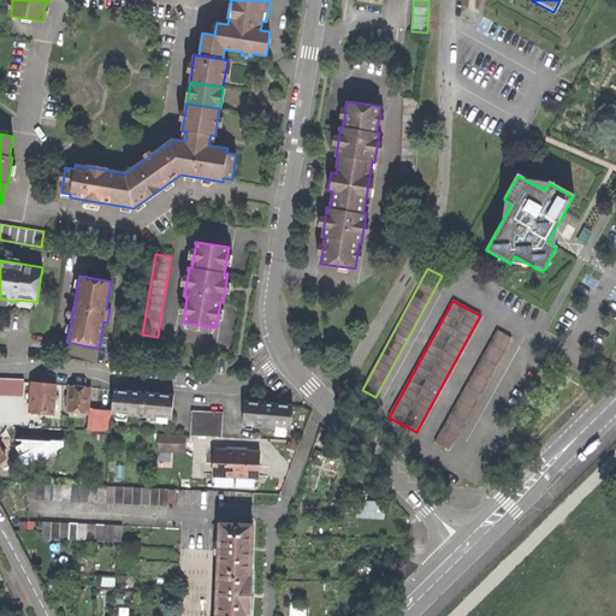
[(513,339),(497,331),(436,444),(450,452),(513,339)]
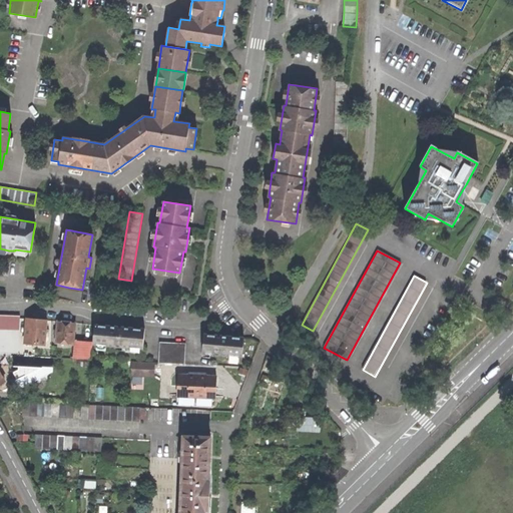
[(0,315),(0,335),(3,335),(6,337),(5,354),(18,354),(19,338),(21,338),(21,319),(4,317),(4,316),(0,315)]
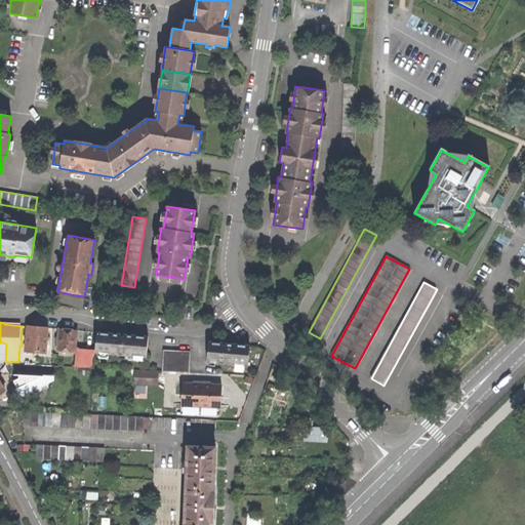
[(36,327),(27,326),(26,352),(46,353),(48,328),(36,327)]
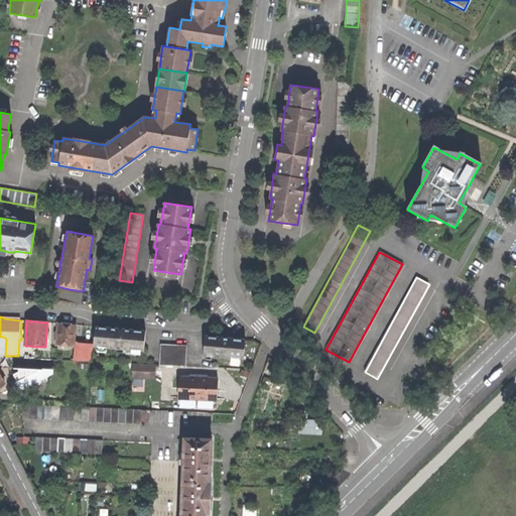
[(67,325),(58,324),(56,345),(74,347),(76,326),(67,325)]
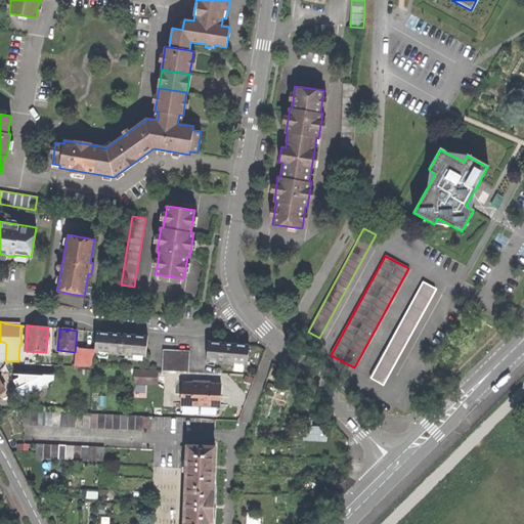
[(96,332),(95,353),(147,357),(148,336),(126,335),(126,338),(122,338),(118,338),(119,334),(96,332)]
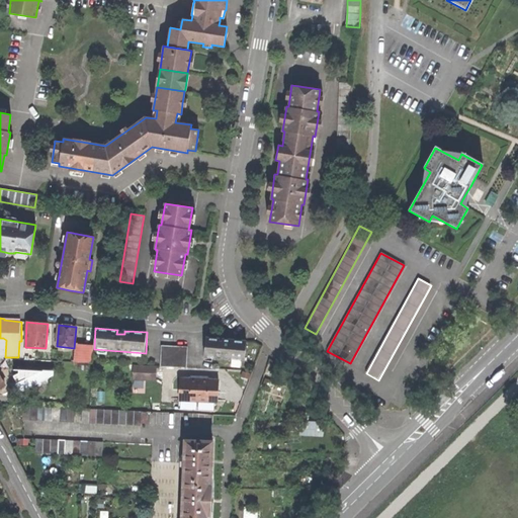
[(205,337),(204,358),(245,361),(246,340),(224,339),(224,342),(221,342),(218,342),(219,338),(205,337)]
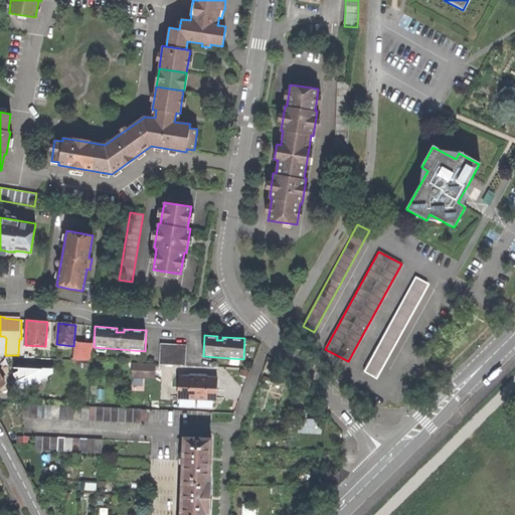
[(94,343),(75,341),(74,360),(92,361),(94,343)]
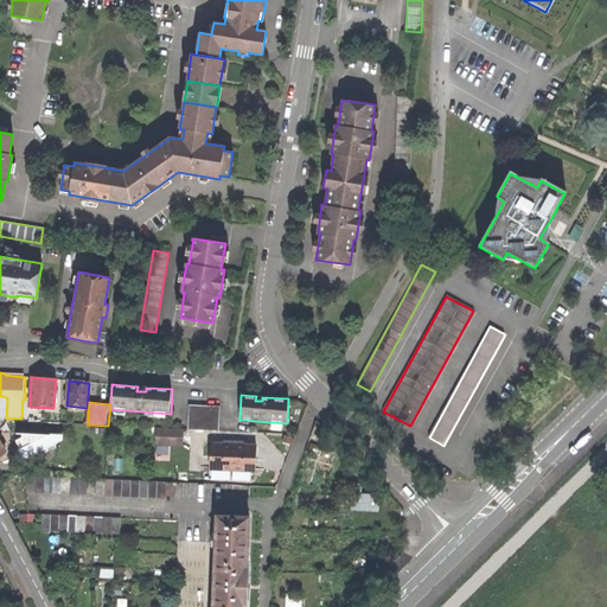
[(189,404),(187,429),(218,430),(219,406),(189,404)]
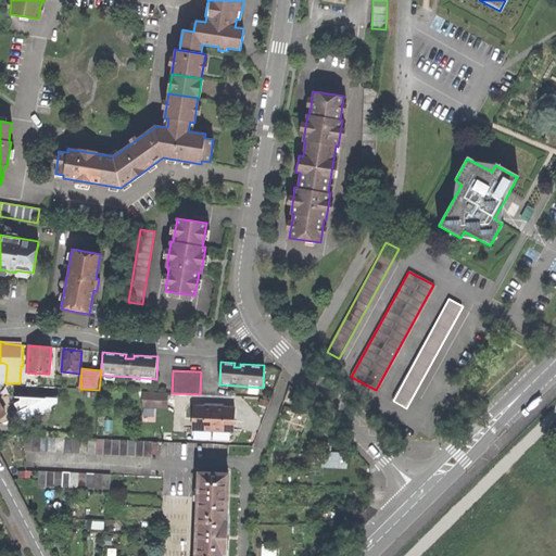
[(166,393),(143,392),(142,407),(165,408),(166,393)]
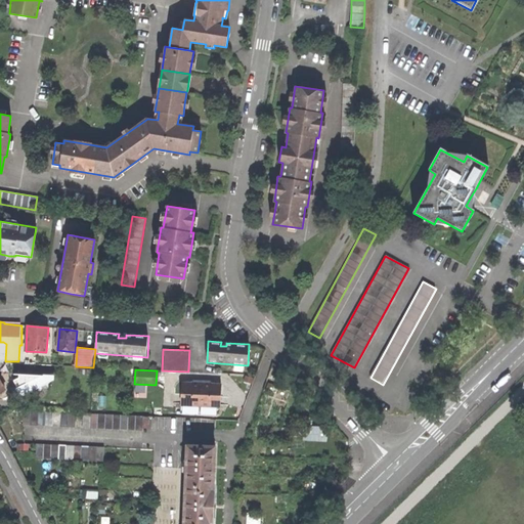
[(44,386),(50,387),(50,376),(19,375),(19,378),(13,381),(17,387),(20,395),(37,388),(40,390),(44,386)]
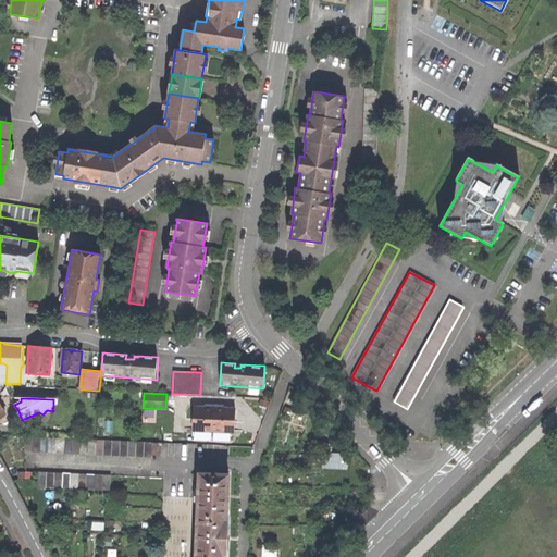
[(193,431),(234,432),(235,409),(218,408),(211,408),(194,407),(193,431)]
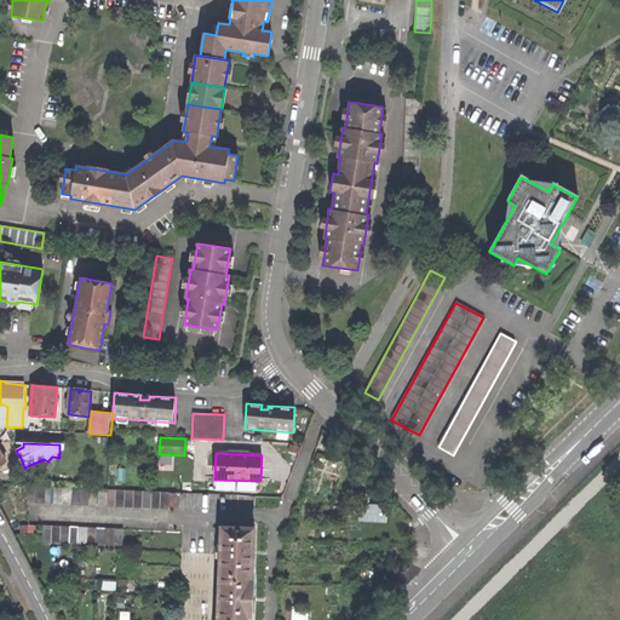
[(27,503),(89,505),(90,488),(28,486),(27,503)]
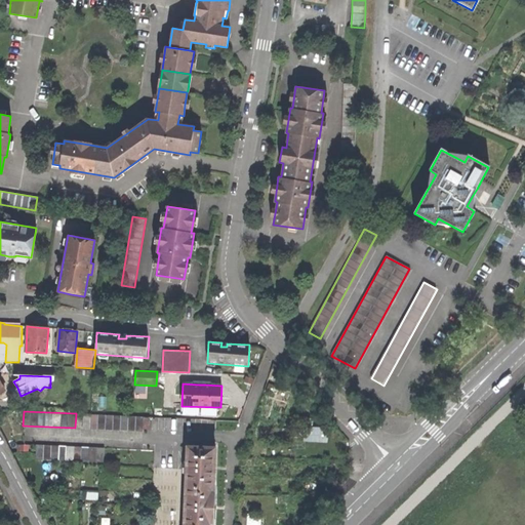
[(143,429),(149,429),(149,417),(144,417),(144,416),(83,414),(82,429),(143,431),(143,429)]
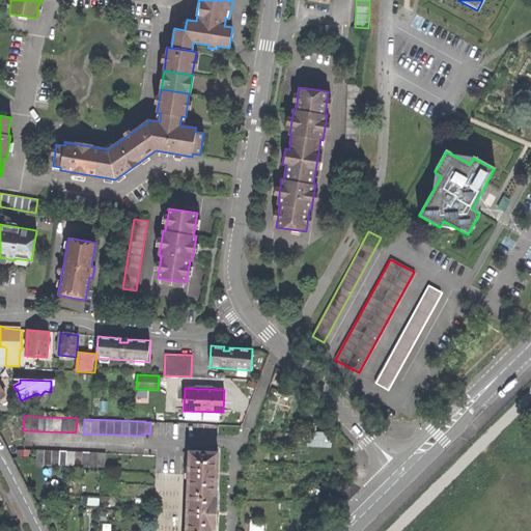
[(106,453),(37,450),(36,465),(105,468),(106,453)]
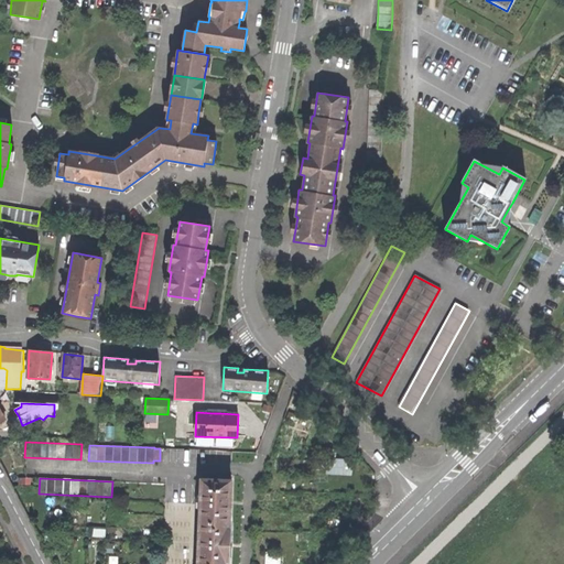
[(231,480),(199,480),(198,523),(199,523),(197,563),(229,563),(230,543),(231,523),(230,523),(230,501),(231,480)]
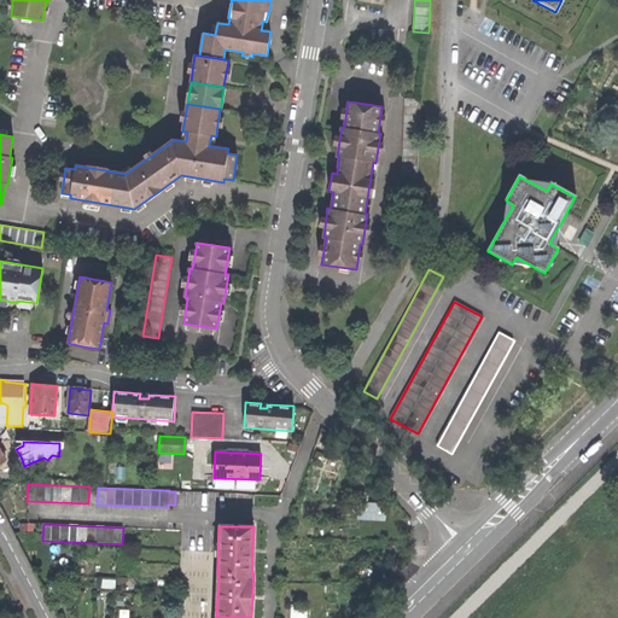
[(327,617),(342,617),(342,605),(327,605),(327,617)]
